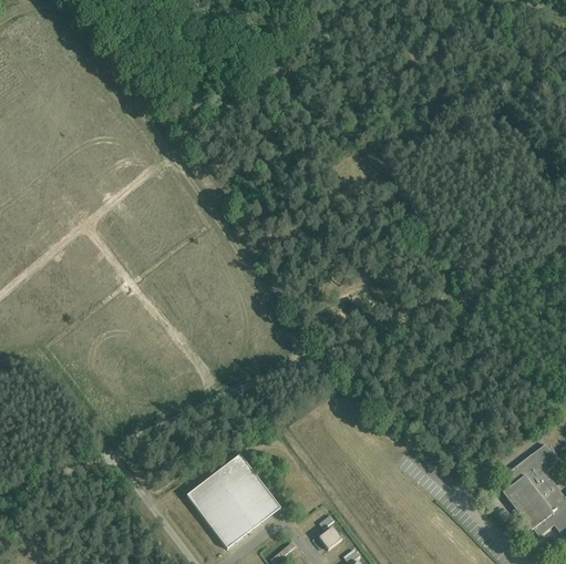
[(544,443),(534,450),(532,452),(501,475),(508,485),(501,491),(530,529),(532,527),(537,535),(553,523),(565,541),(565,493),(563,495),(544,470),(557,460),(544,443)]
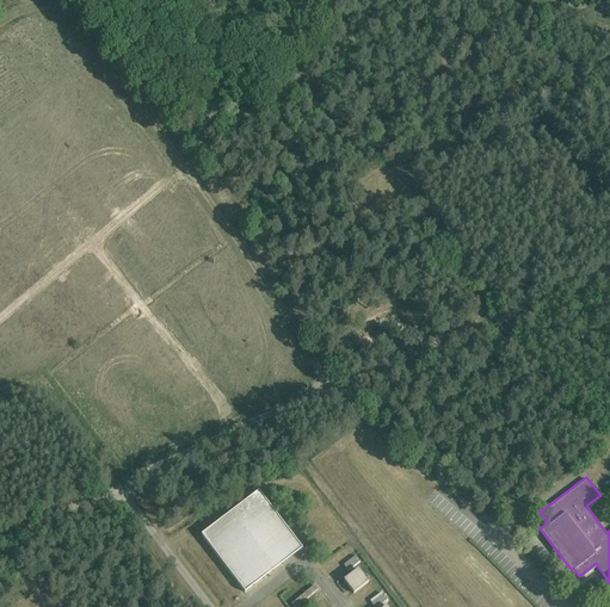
[(201,532),(244,589),(301,545),(258,489),(201,532)]
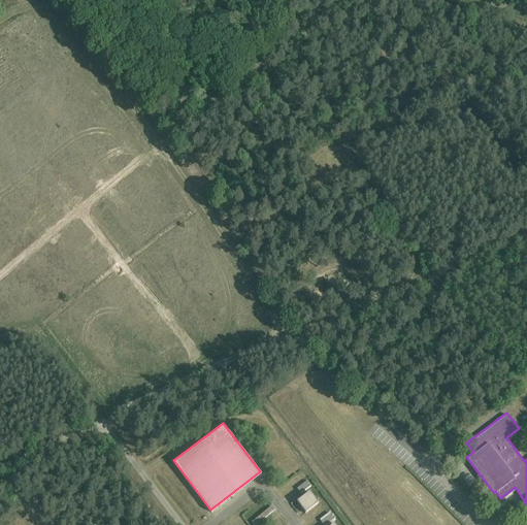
[(451,434),(448,430),(438,437),(441,441),(451,434)]
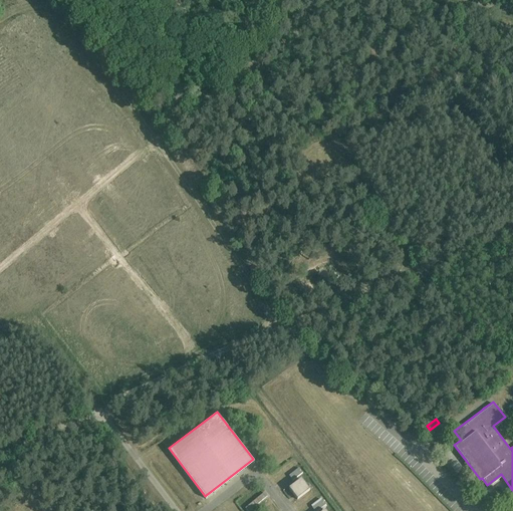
[(447,433),(438,440),(441,445),(450,438),(447,433)]
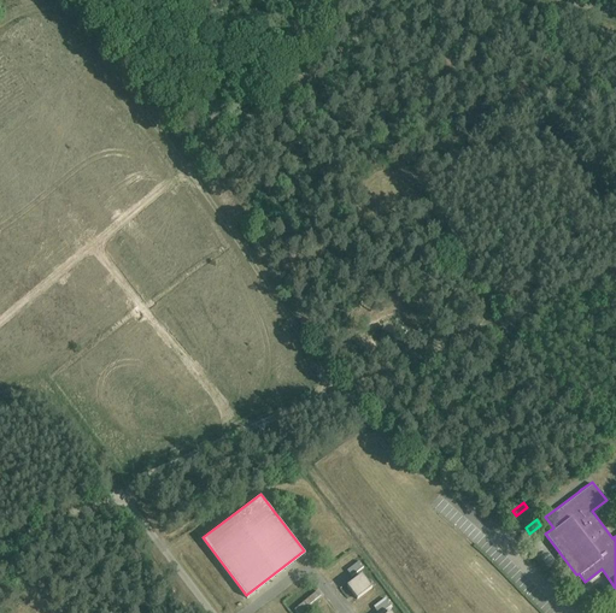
[(358,559),(346,567),(351,573),(362,565),(358,559)]
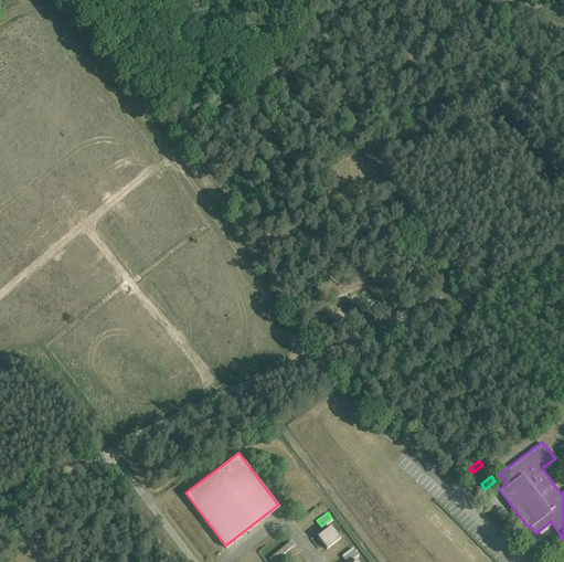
[(317,534),(326,547),(340,536),(330,525),(317,534)]
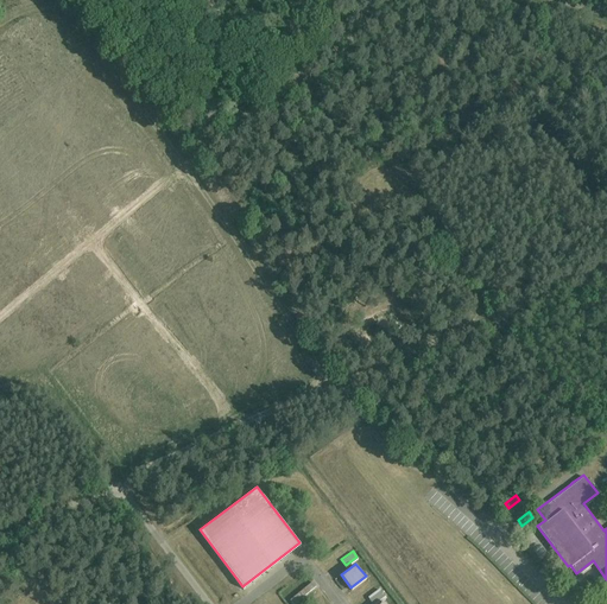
[(313,579),(290,596),(292,601),(315,584),(313,579)]
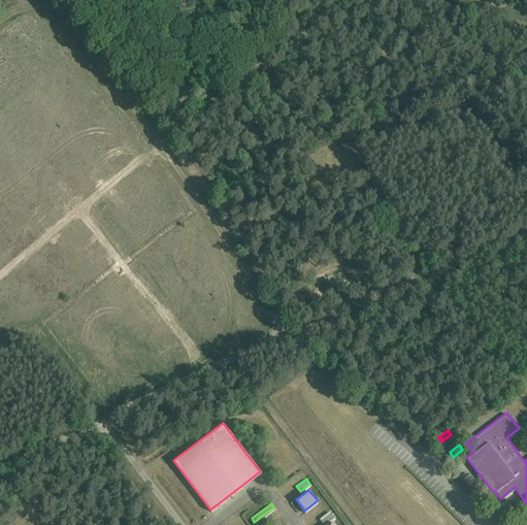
[(330,511),(320,519),(324,524),(333,516),(330,511)]
